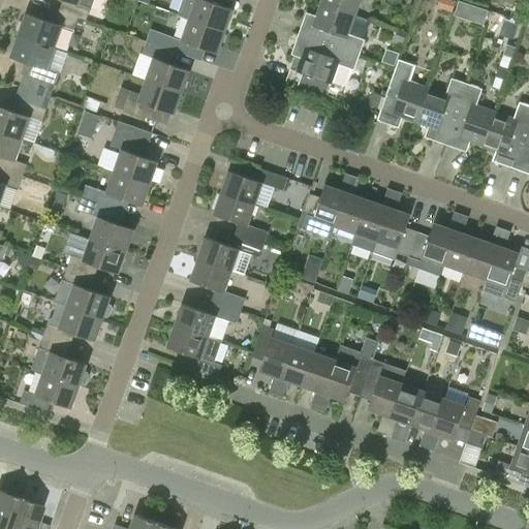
[(87,21),(91,8),(79,4),(80,0),(62,0),(59,10),(79,18),(87,21)]
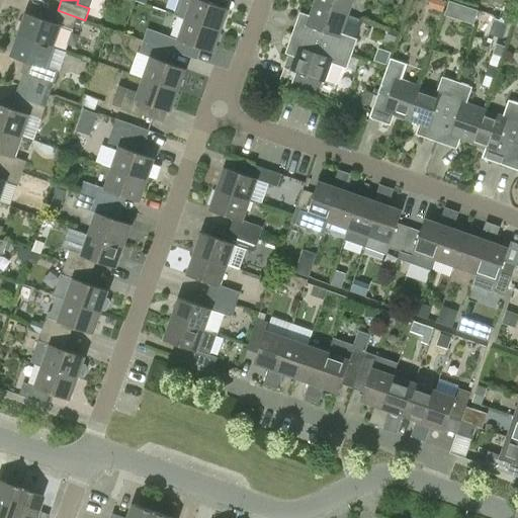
[(221,30),(229,9),(208,2),(208,0),(179,0),(174,14),(186,18),(221,30)]
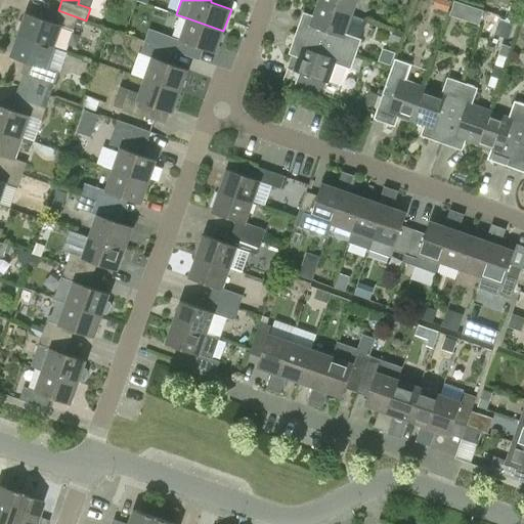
[(318,0),(318,3),(352,15),(356,0),(318,0)]
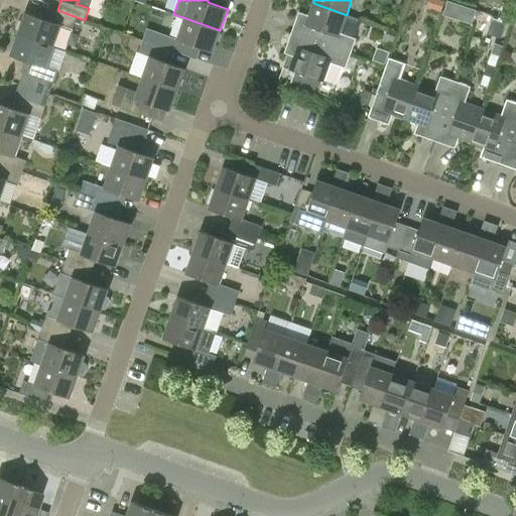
[(429,0),(427,7),(441,12),(445,1),(442,0),(429,0)]
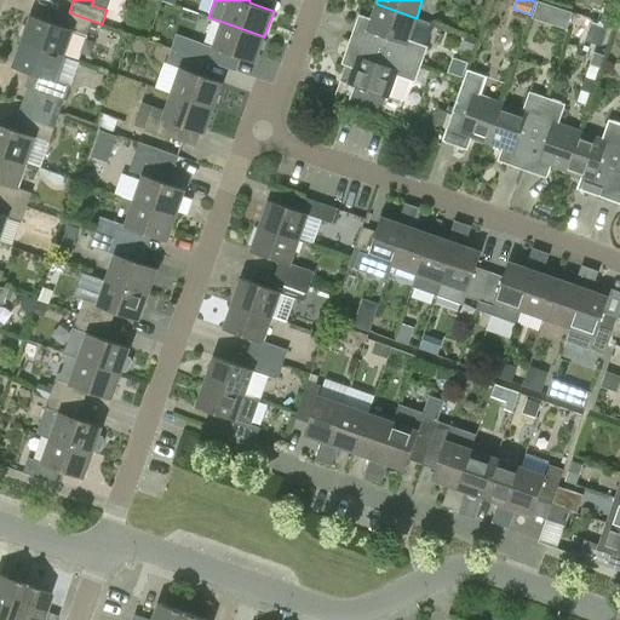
[(601,21),(604,7),(590,3),(585,16),(592,18),(601,21)]
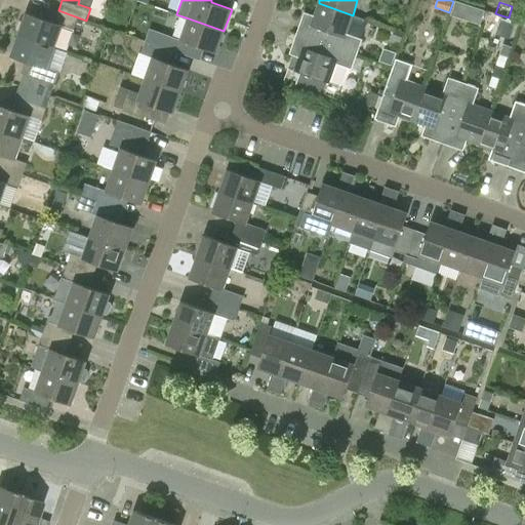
[(314,16),(305,12),(297,33),(357,54),(362,39),(346,33),(353,15),(319,3),(314,16)]
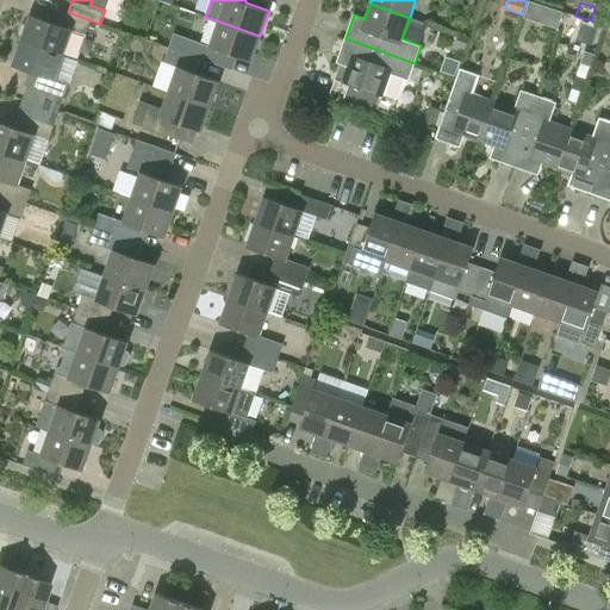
[(553,7),(549,6),(545,23),(548,24),(558,26),(564,11),(553,7)]
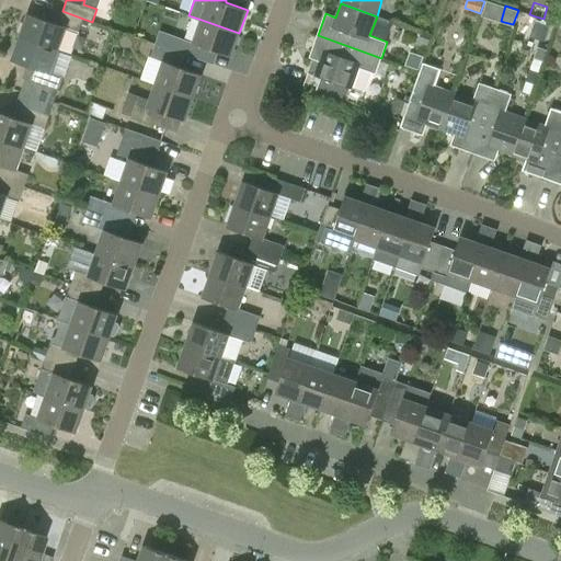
[(50,21),(29,13),(20,37),(58,50),(66,27),(79,32),(83,19),(63,11),(55,8),(50,21)]
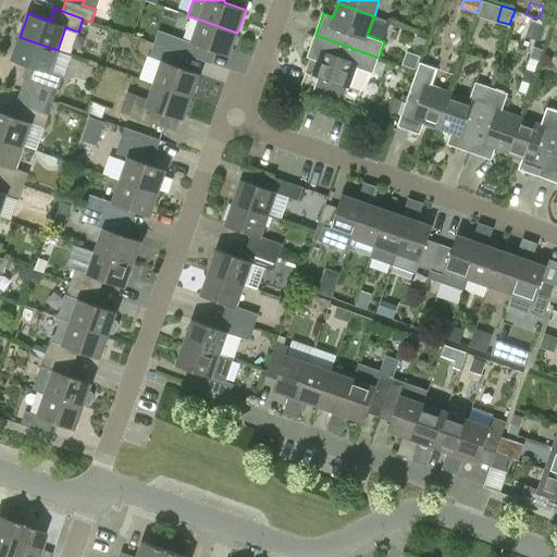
[(532,16),(525,37),(541,41),(547,22),(540,19),(532,16)]
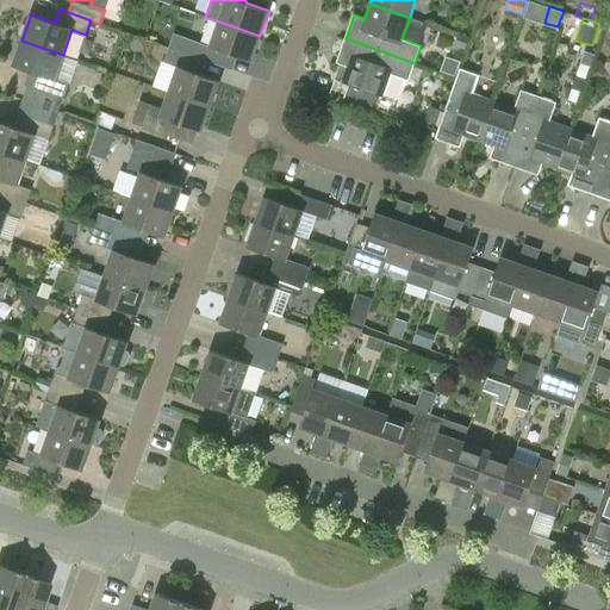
[(210,47),(197,42),(195,44),(185,41),(181,53),(192,56),(200,60),(200,58),(223,67),(228,53),(251,61),(260,36),(219,22),(210,47)]
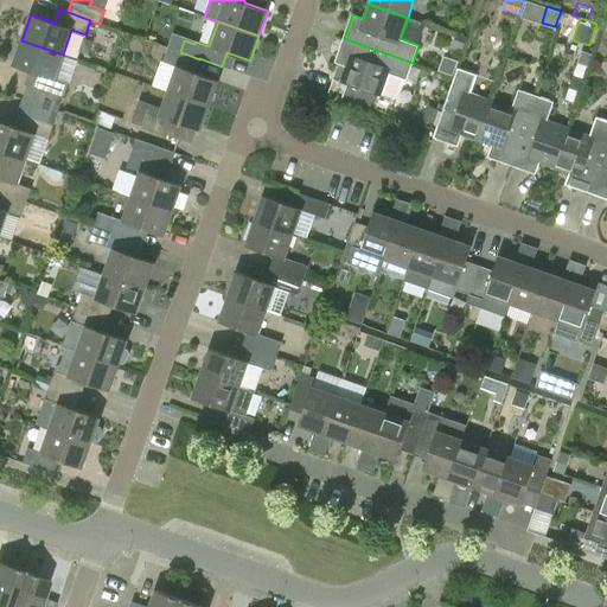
[(452,50),(462,52),(467,38),(457,34),(452,50)]
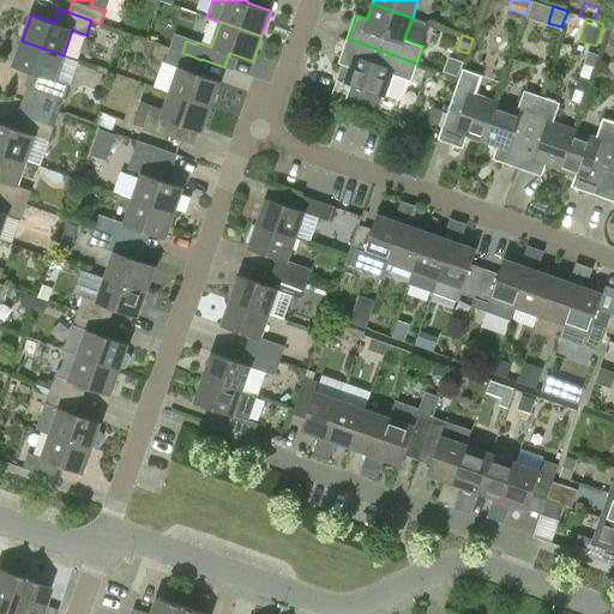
[(350,66),(344,83),(353,85),(348,100),(379,109),(383,96),(385,96),(385,95),(401,100),(407,80),(411,82),(417,64),(348,38),(339,62),(350,66)]
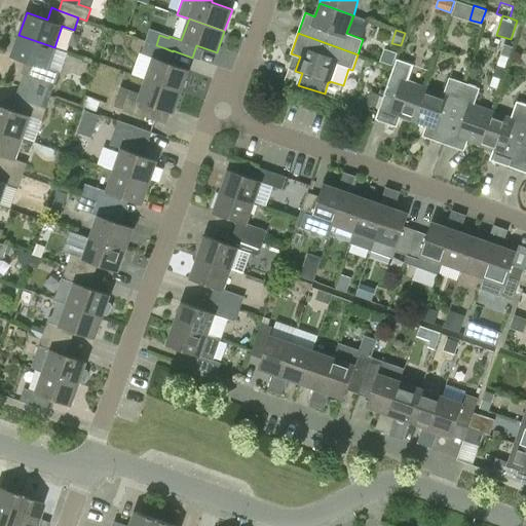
[(50,97),(59,73),(47,69),(54,47),(19,35),(11,57),(32,64),(24,87),(50,97)]
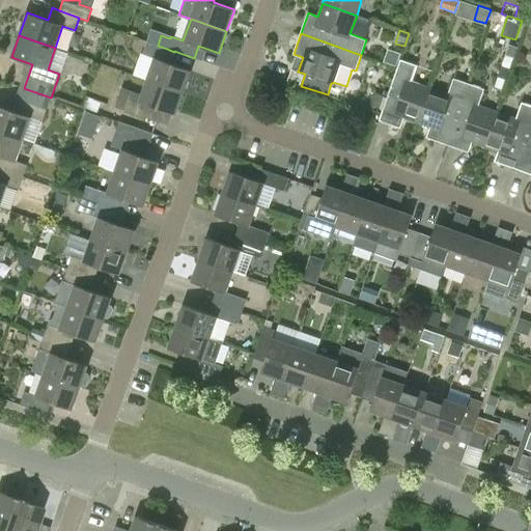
[(184,92),(191,71),(170,63),(174,52),(167,49),(158,46),(147,42),(143,54),(155,58),(147,80),(184,92)]
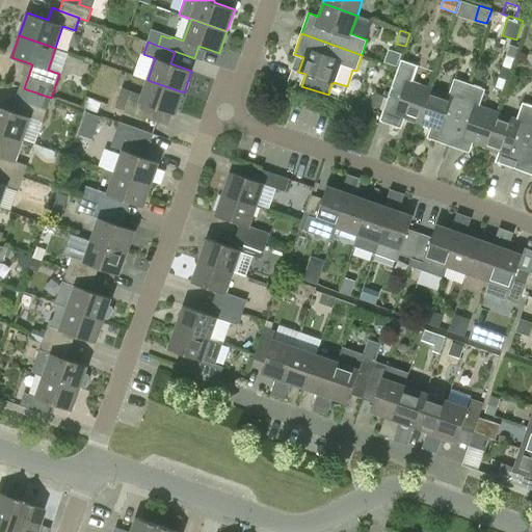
[(510,44),(507,53),(515,56),(519,47),(510,44)]
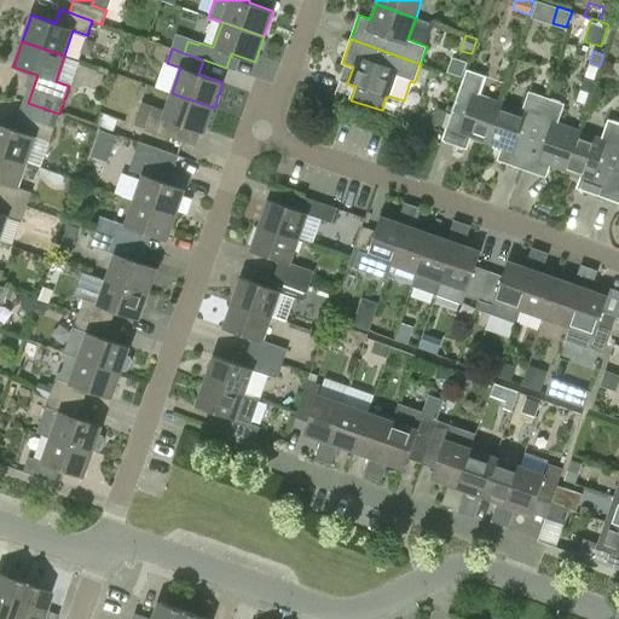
[(586,104),(600,65),(590,62),(577,100),(586,104)]
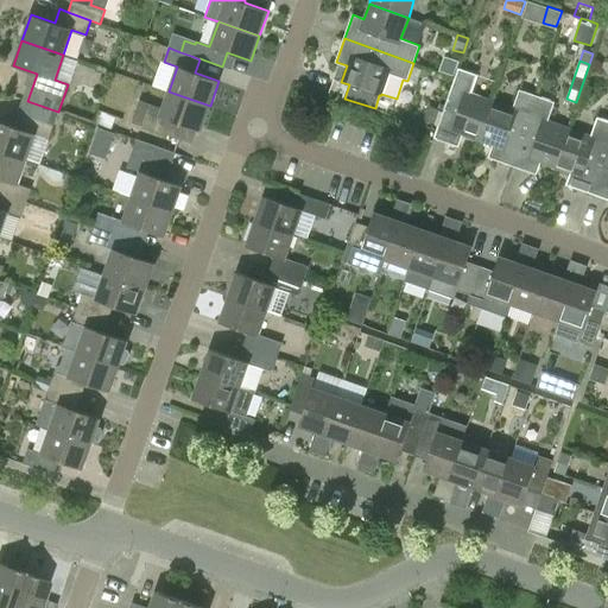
[(434,138),(458,146),(462,134),(477,140),(492,101),(470,93),(476,75),(458,68),(436,131),(434,138)]
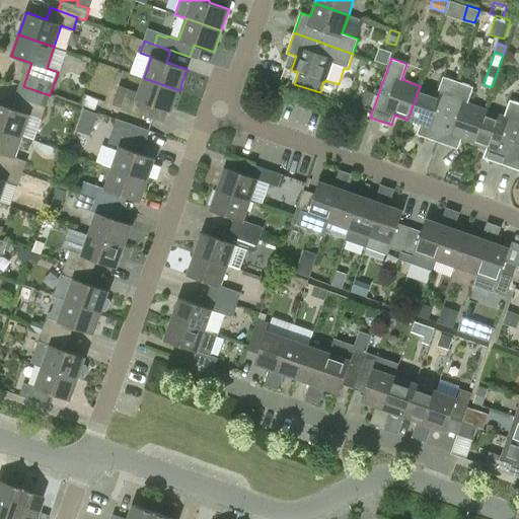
[(421,124),(418,134),(437,141),(458,81),(443,76),(438,92),(420,86),(408,120),(421,124)]
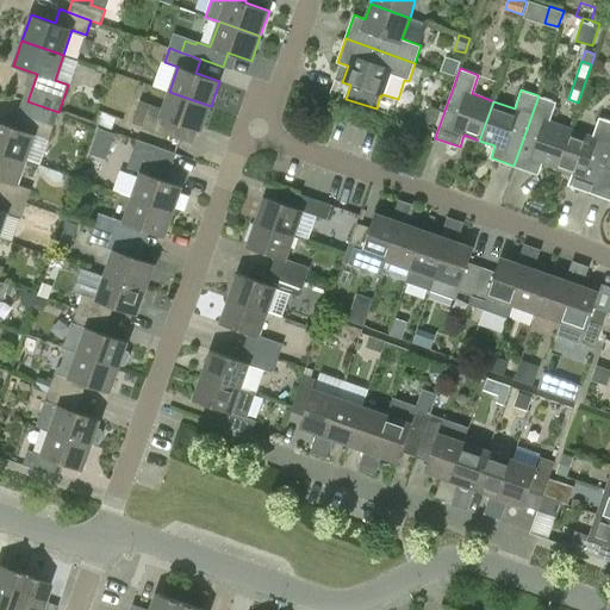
[(173,137),(178,123),(201,131),(211,106),(169,92),(163,109),(141,101),(132,123),(173,137)]
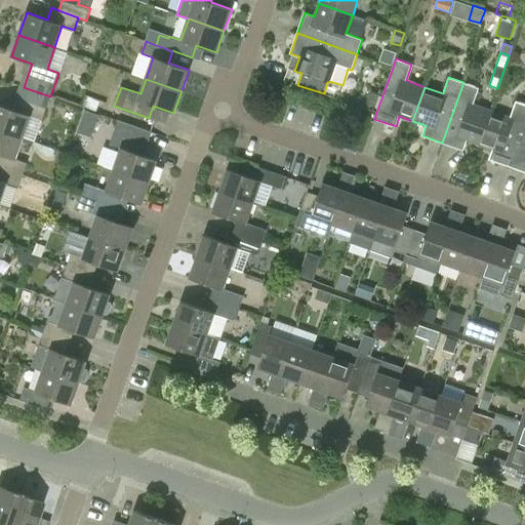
[(462,150),(467,139),(480,145),(491,111),(473,105),(479,88),(463,82),(442,143),(462,150)]
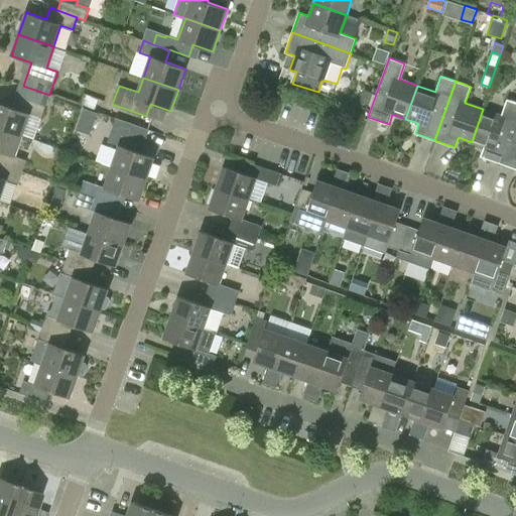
[(15,109),(0,103),(0,127),(22,135),(29,114),(41,118),(49,95),(36,90),(32,102),(19,97),(15,109)]
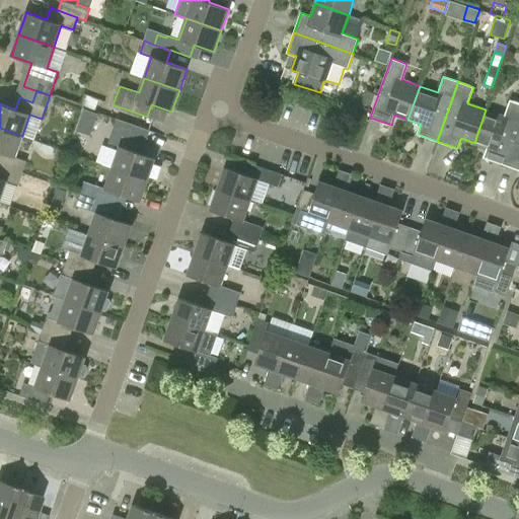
[(370,106),(375,93),(367,90),(362,103),(370,106)]
